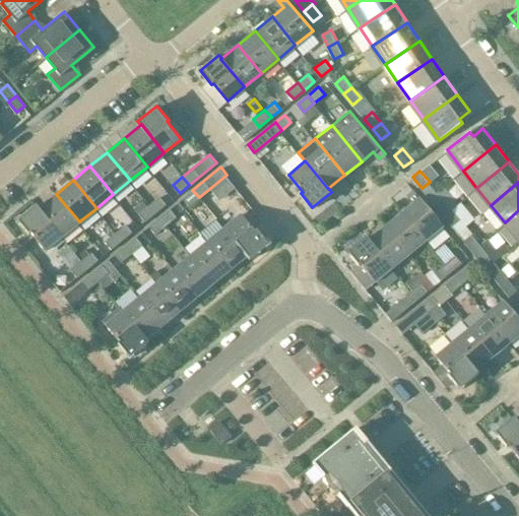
[(413,202),(402,211),(426,240),(444,224),(413,188),(412,189),(413,190),(407,195),(413,202)]
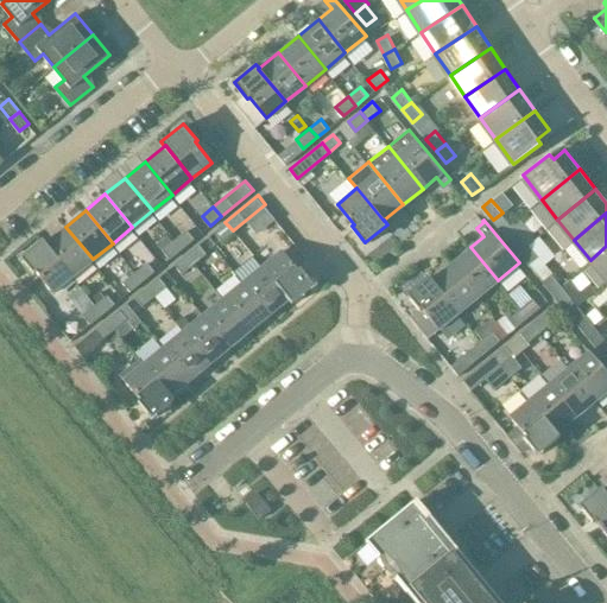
[(222,240),(233,230),(225,222),(214,230),(222,240)]
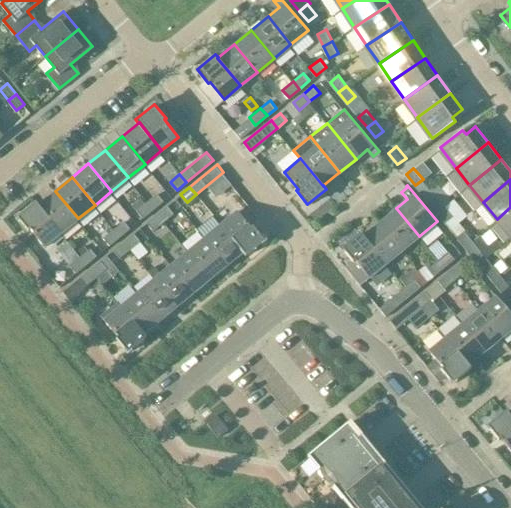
[(38,204),(61,232),(78,218),(55,191),(39,204),(38,204)]
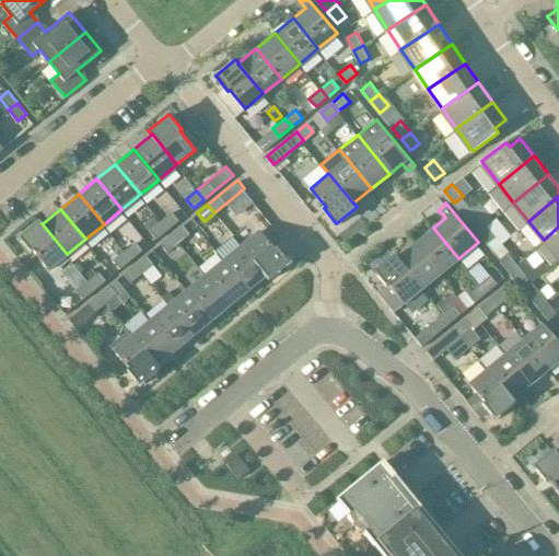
[(161,220),(169,228),(179,219),(172,210),(161,220)]
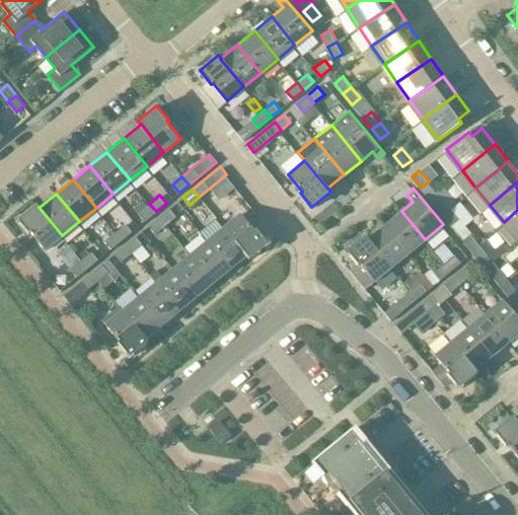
[(442,215),(450,208),(442,198),(434,204),(442,215)]
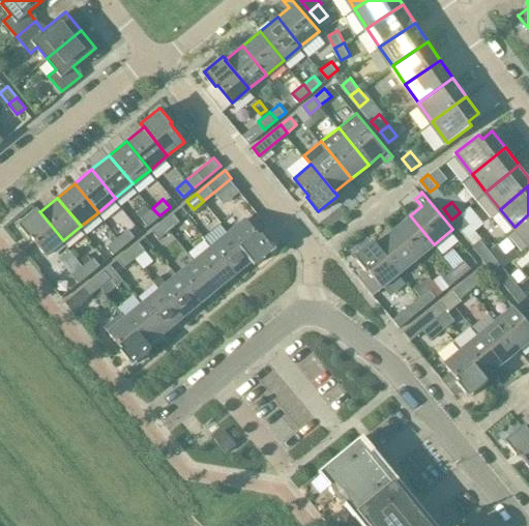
[(146,203),(137,210),(142,216),(151,209),(146,203)]
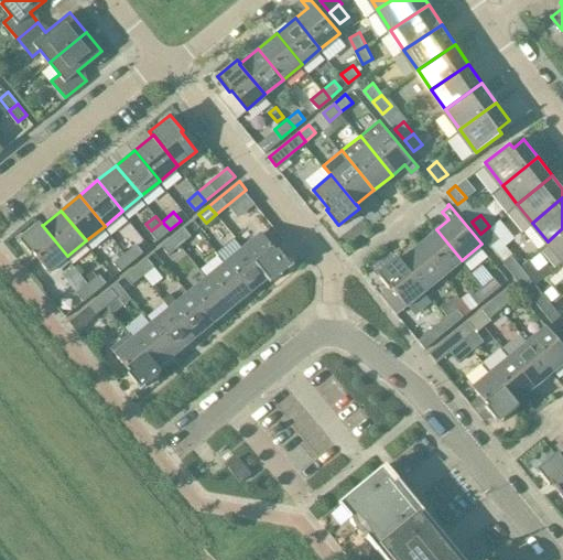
[(42,225),(43,225),(40,222),(19,238),(32,254),(34,251),(50,271),(67,256),(42,225)]
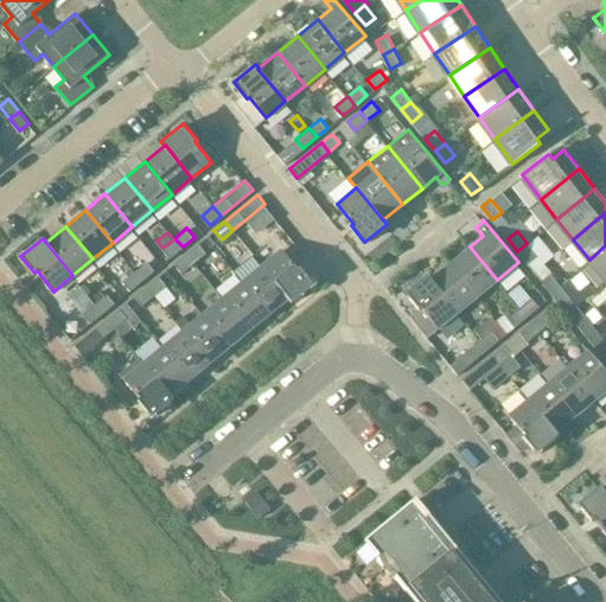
[(170,257),(183,247),(174,238),(173,239),(163,248),(170,257)]
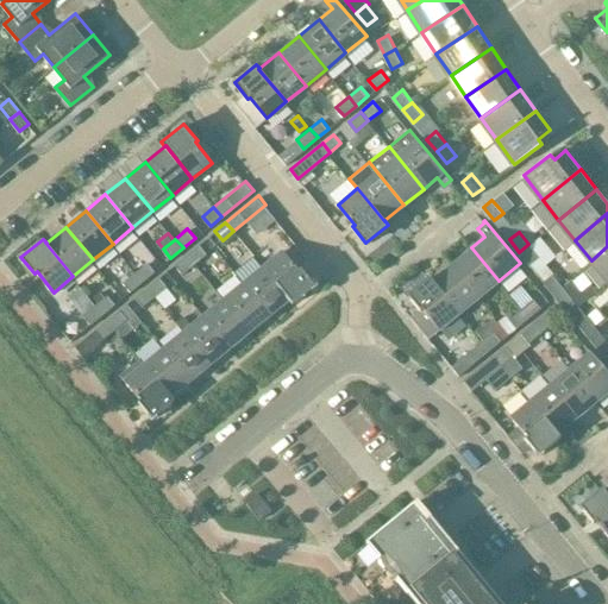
[(187,253),(195,263),(207,252),(200,244),(187,253)]
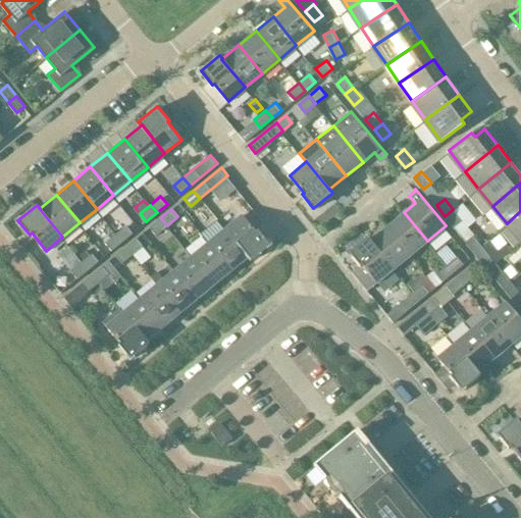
[(462,220),(453,209),(445,216),(454,226),(462,220)]
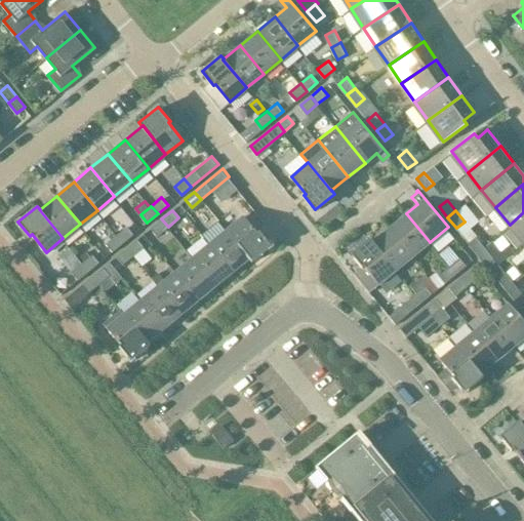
[(523,212),(510,225),(523,241),(523,212)]
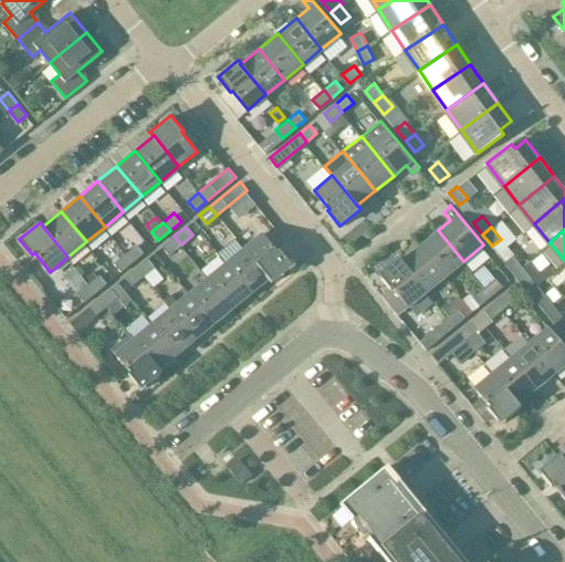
[(463,261),(438,230),(420,245),(445,276),(463,261)]
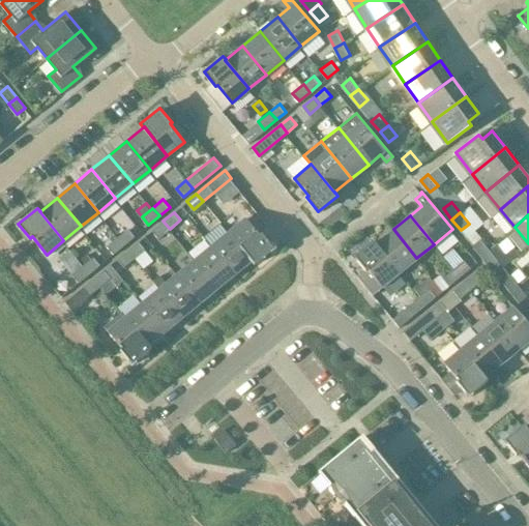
[(253,260),(252,260),(255,263),(274,247),(262,233),(260,235),(245,216),(229,231),(253,260)]
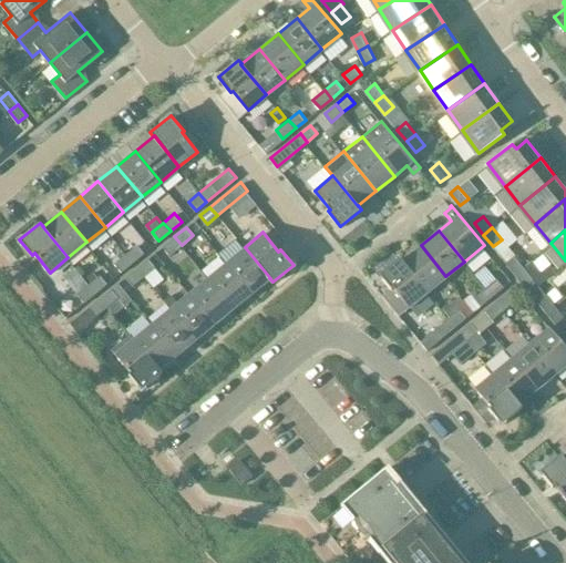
[(170,254),(182,245),(174,236),(163,246),(170,254)]
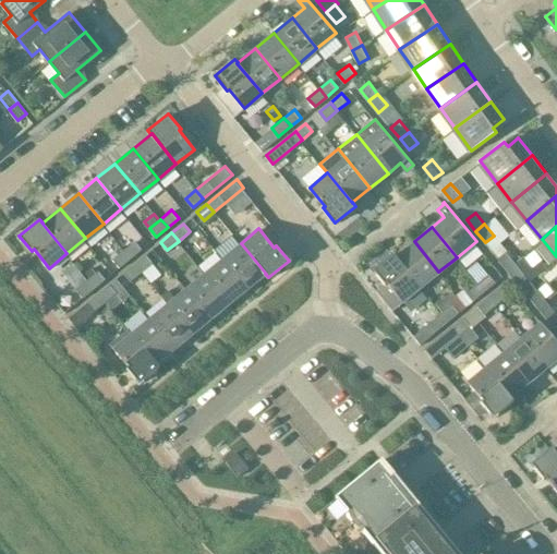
[(124,249),(131,257),(142,248),(135,240),(124,249)]
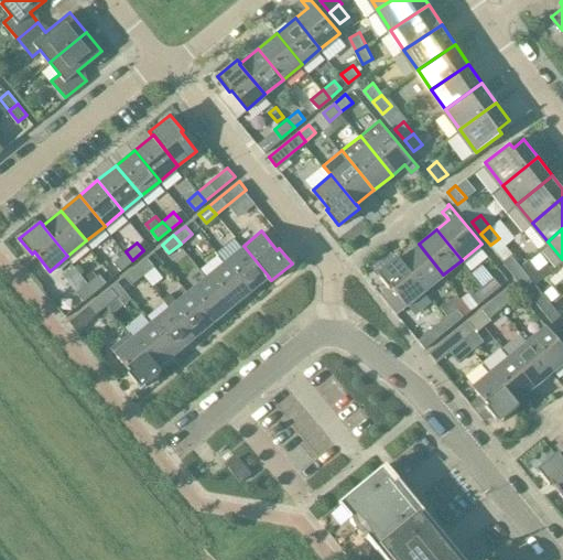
[(443,275),(419,244),(401,259),(400,259),(425,290),(443,275)]
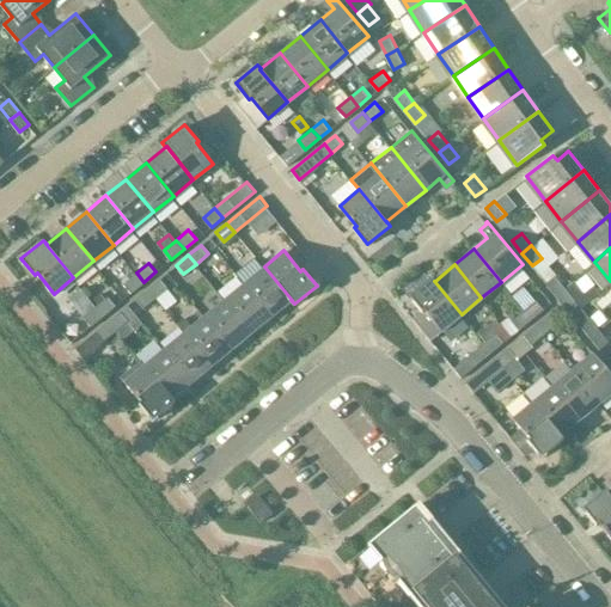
[(244,283),(272,316),(291,300),(292,300),(264,267),(244,283)]
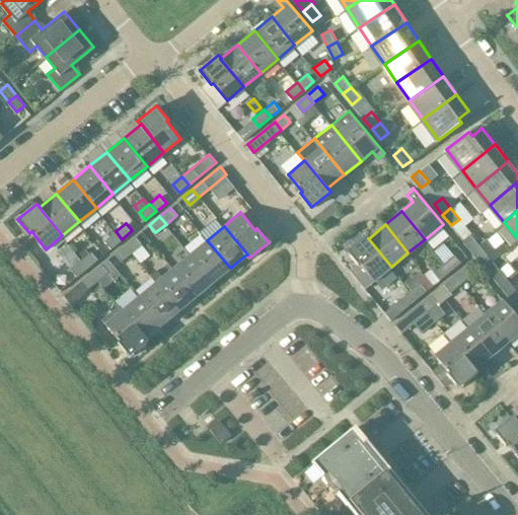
[(112,247),(122,239),(116,231),(104,240),(112,247)]
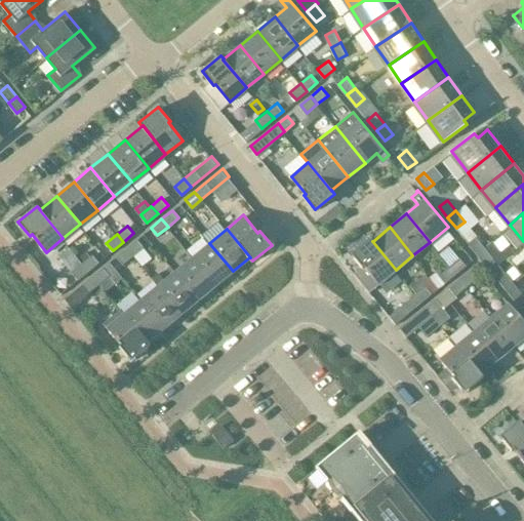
[(477,252),(485,246),(476,236),(468,242),(477,252)]
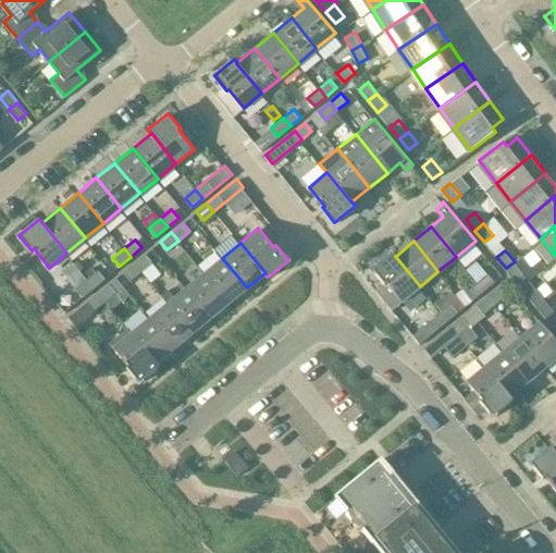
[(135,261),(141,270),(153,261),(146,253),(135,261)]
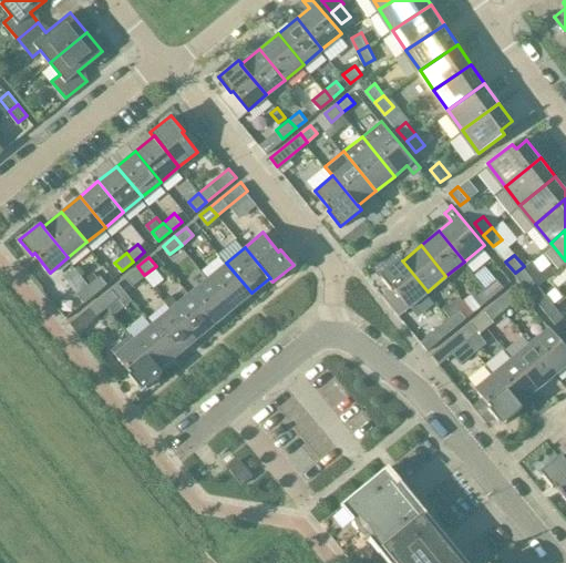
[(402,260),(403,260),(400,257),(379,274),(391,289),(383,296),(399,315),(409,306),(428,292),(402,260)]
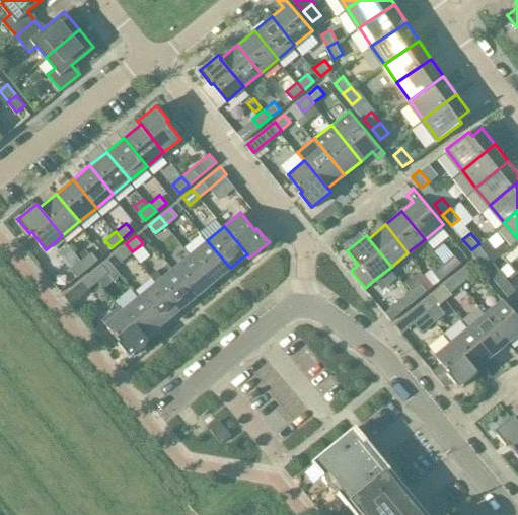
[(230,268),(207,240),(191,253),(213,282),(230,268)]
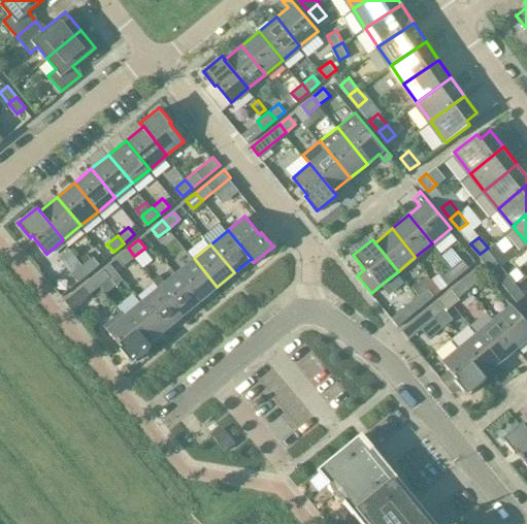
[(124,265),(134,256),(128,248),(118,257),(124,265)]
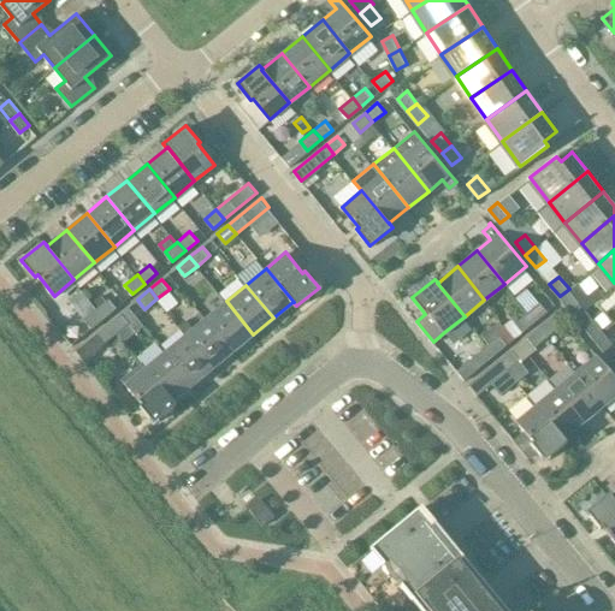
[(579,301),(569,289),(560,296),(569,309),(579,301)]
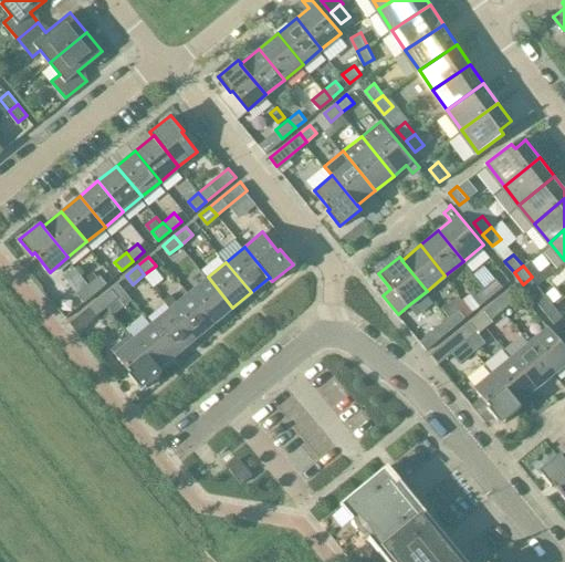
[(93,270),(84,277),(90,282),(91,281),(97,276),(93,270)]
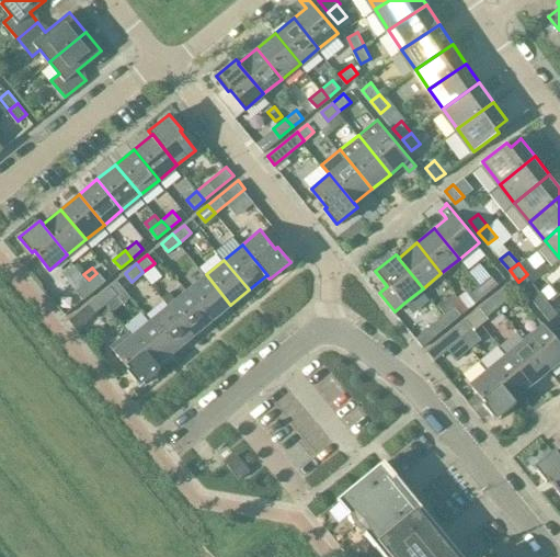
[(96,273),(90,279),(96,287),(106,280),(100,271),(96,273)]
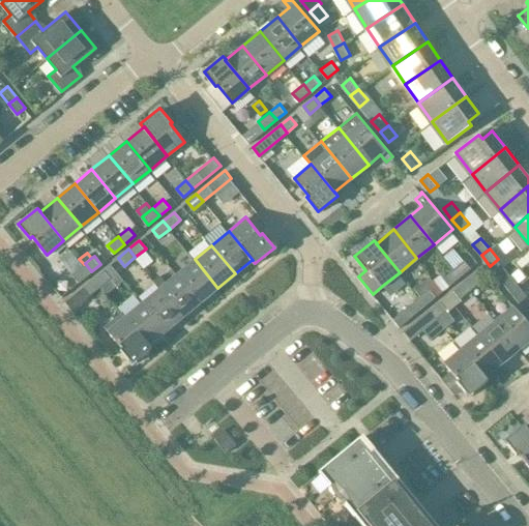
[(72,273),(83,265),(77,257),(66,265),(72,273)]
